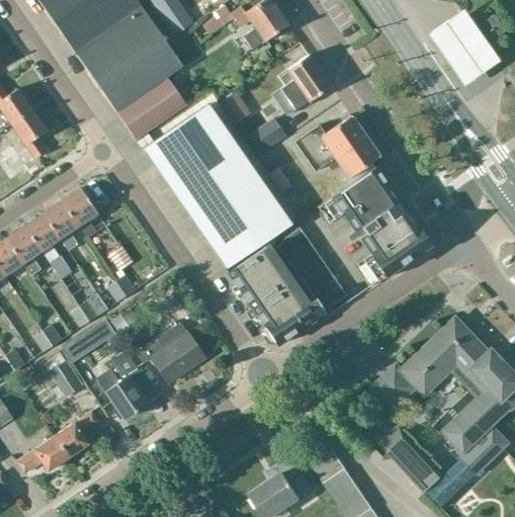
[(39,0),(77,54),(143,7),(138,0),(39,0)]
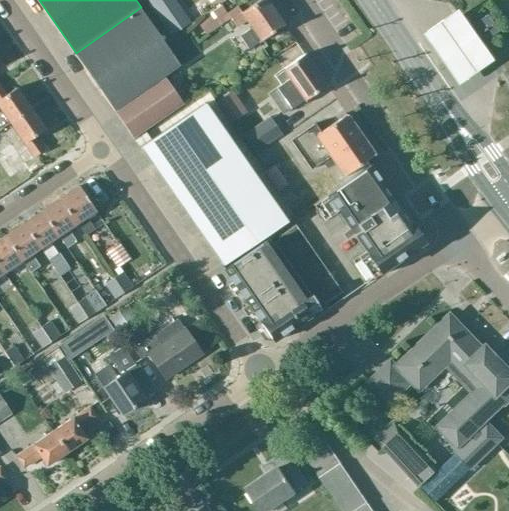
[(183,7),(178,0),(149,0),(163,20),(183,7)]
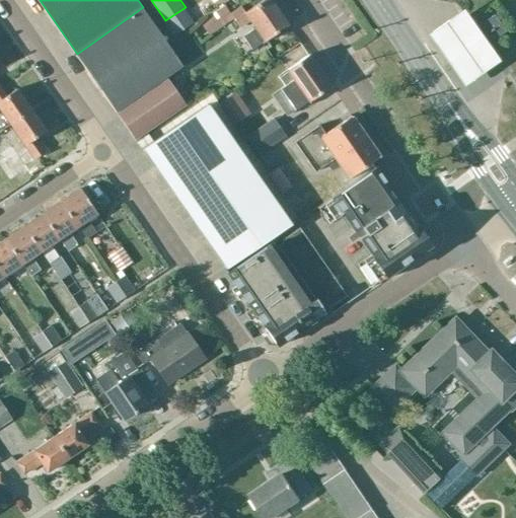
[(265,42),(289,24),(272,0),(264,0),(246,12),(242,6),(232,13),(241,27),(250,20),(255,28),(245,35),(254,49),(265,42)]
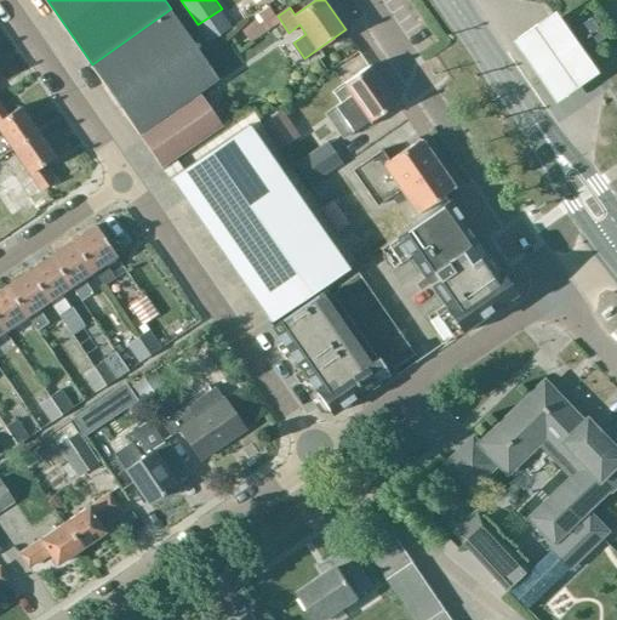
[(607,67),(561,4),(519,35),(565,98),(607,67)]
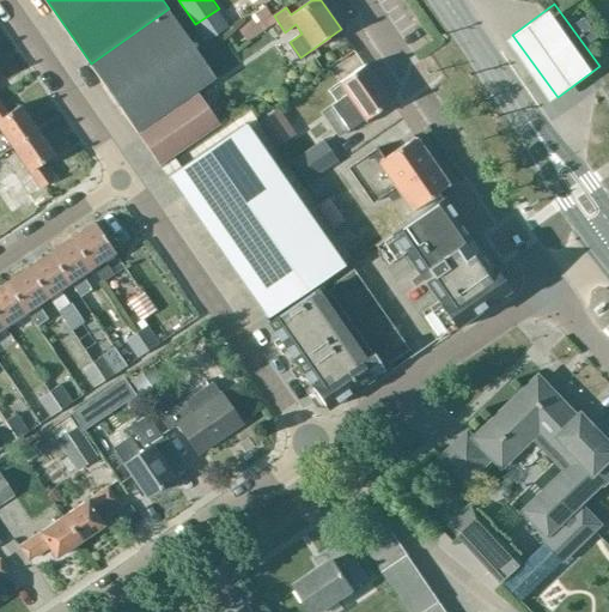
[(239,25),(250,41),(278,22),(267,6),(239,25)]
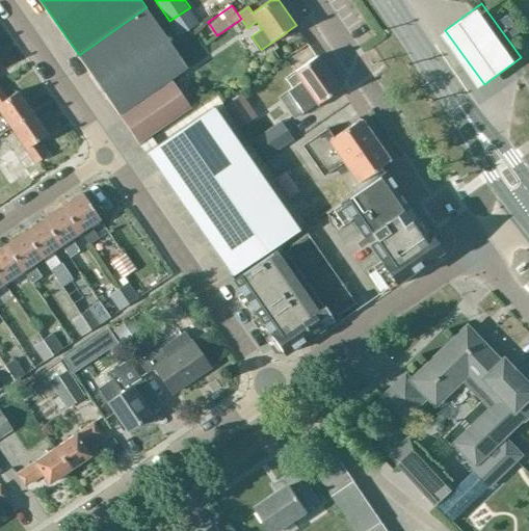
[(79,55),(122,115),(173,79),(188,68),(147,7),(79,55)]
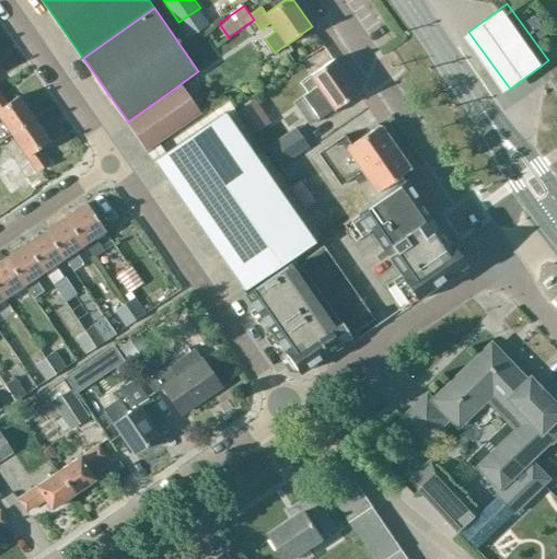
[(515,28),(529,47),(549,32),(536,14),(515,28)]
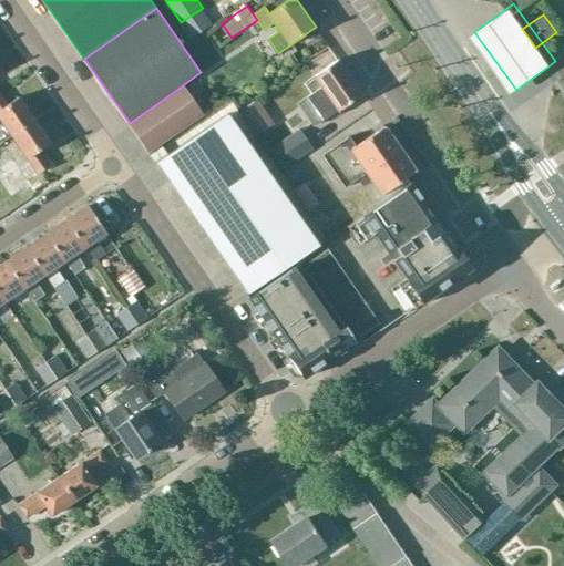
[(339,60),(306,83),(314,93),(307,98),(322,120),(329,115),(338,109),(339,111),(363,94),(339,60)]
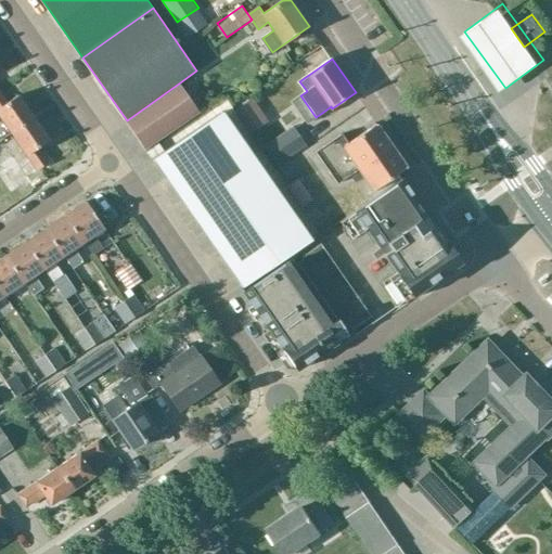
[(180,82),(127,120),(146,149),(201,112),(180,82)]
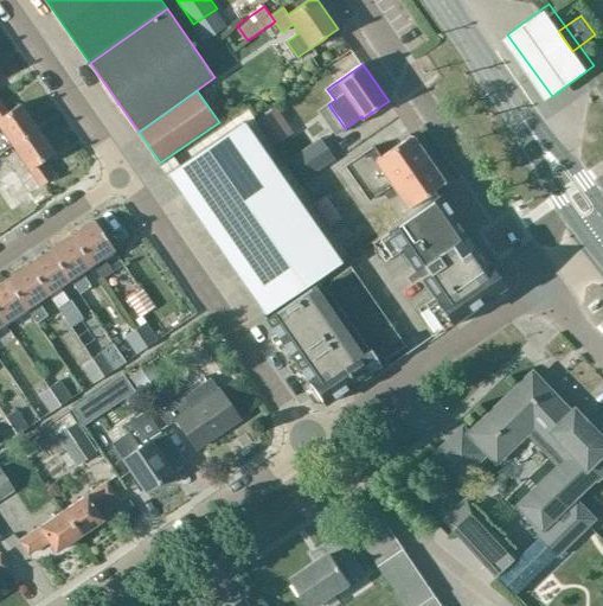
[(0,123),(14,145),(39,128),(23,103),(12,112),(0,95),(0,123)]
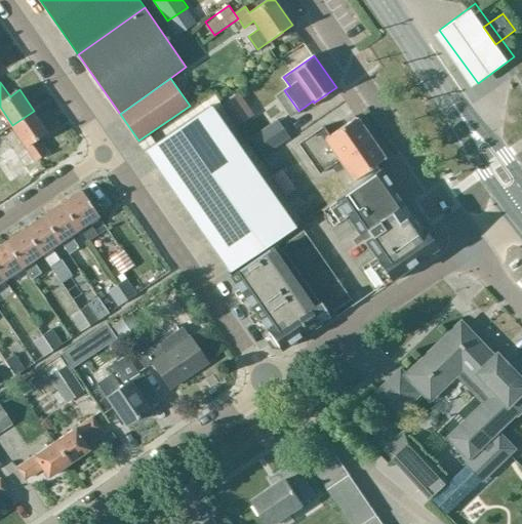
[(227,103),(240,123),(255,113),(241,93),(227,103)]
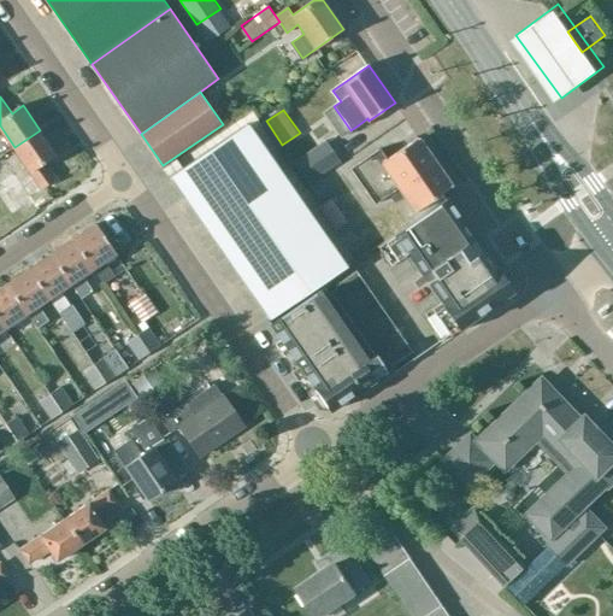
[(171,177),(270,320),(347,267),(248,124),(171,177)]
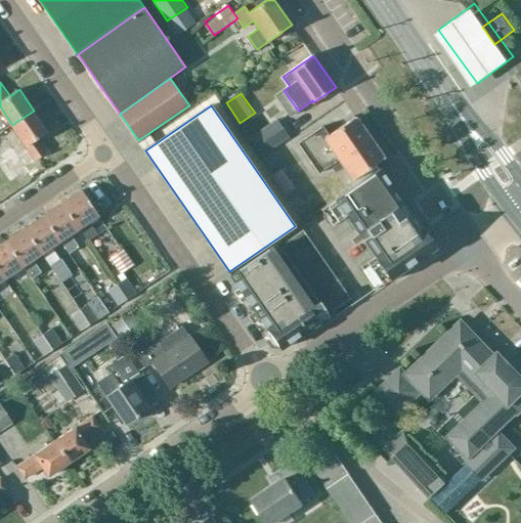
[(34,111),(12,125),(38,161),(48,153),(39,139),(49,132),(34,111)]
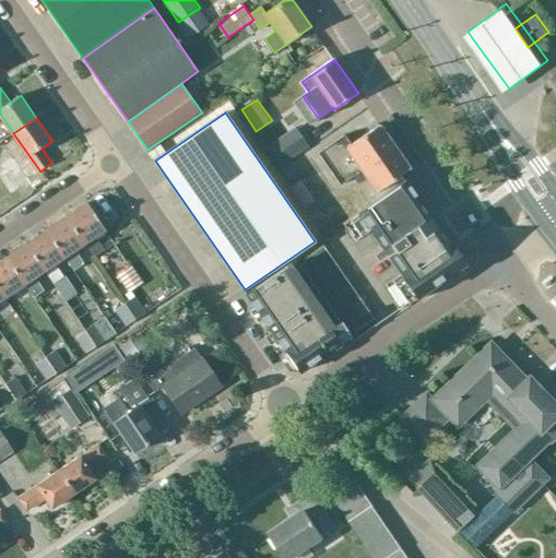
[(320,153),(321,154),(342,185),(355,176),(359,183),(369,177),(378,189),(410,167),(379,123),(352,142),(346,134),(320,153)]
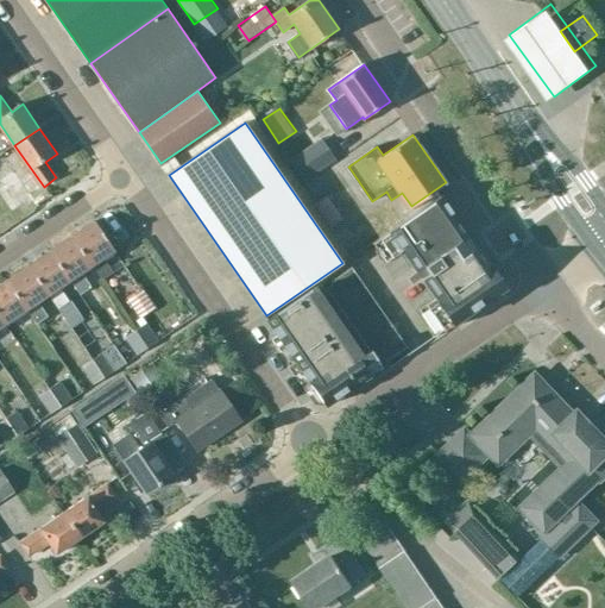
[(323,142),(292,163),(306,182),(336,161),(323,142)]
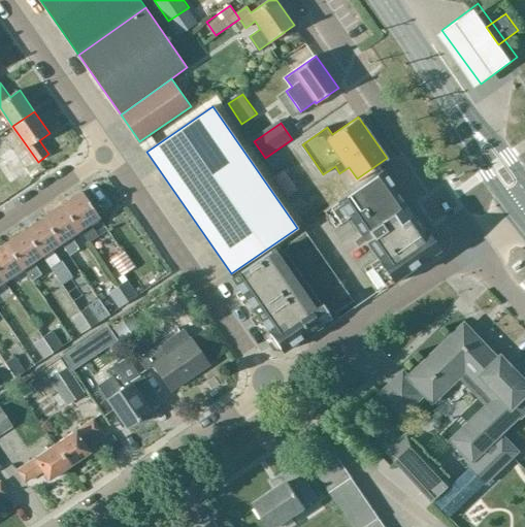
[(285,169),(275,176),(289,196),(299,190),(285,169)]
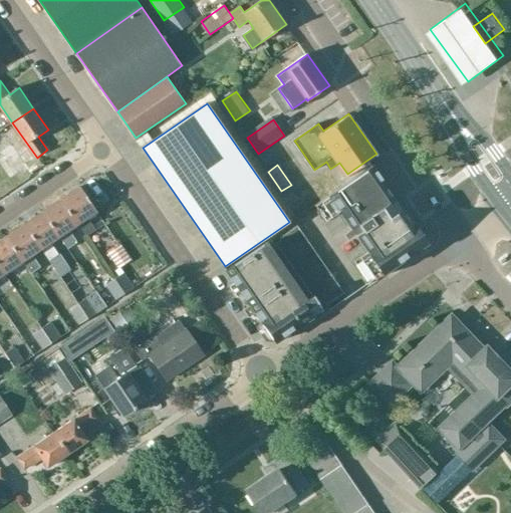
[(373,166),(330,196),(385,273),(428,244),(373,166)]
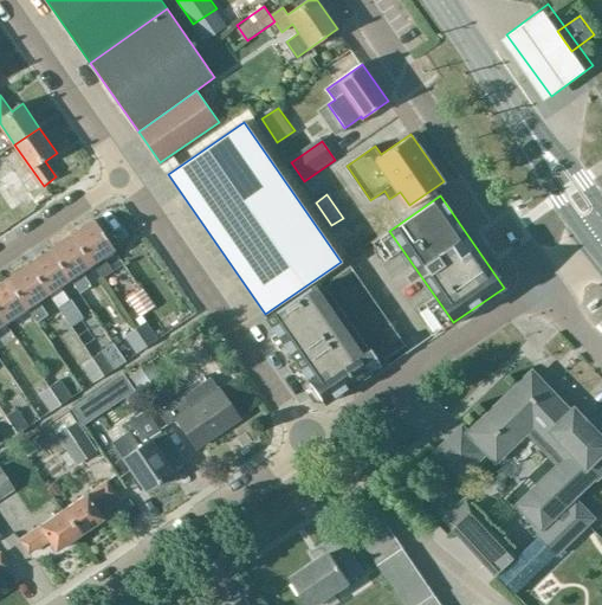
[(73,233),(94,262),(103,277),(114,270),(104,255),(115,248),(96,218),(73,233)]
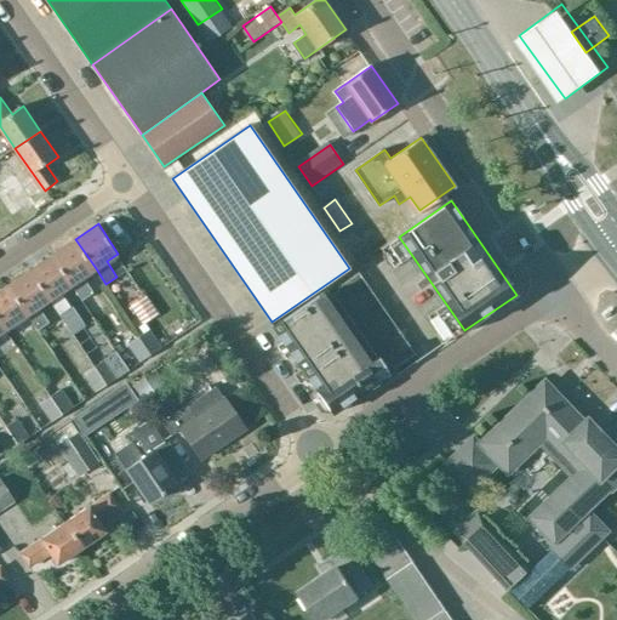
[(52,255),(73,284),(83,300),(95,291),(84,277),(96,268),(75,239),(52,255)]
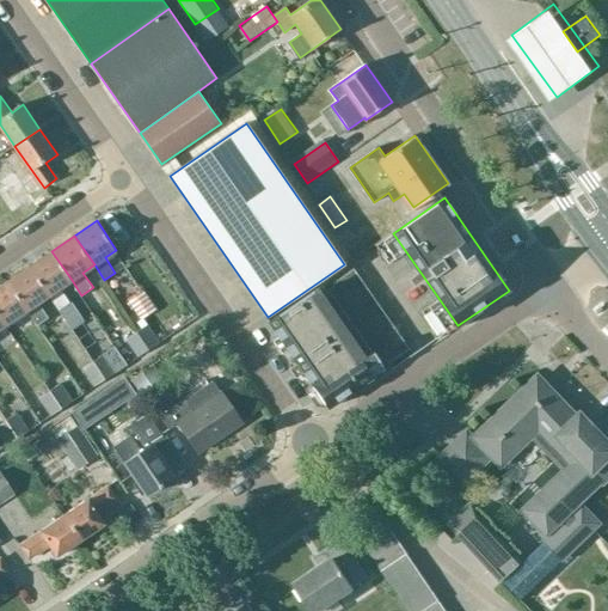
[(41,280),(50,294),(60,309),(71,301),(61,287),(72,280),(51,251),(30,266),(41,280)]
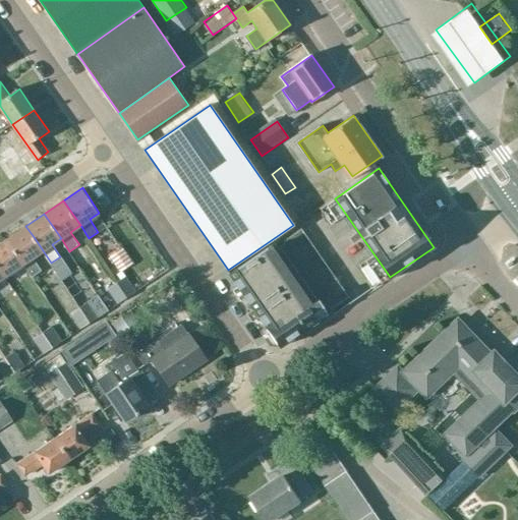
[(25,226),(7,238),(24,263),(33,277),(43,270),(34,256),(43,250),(35,238),(25,226)]
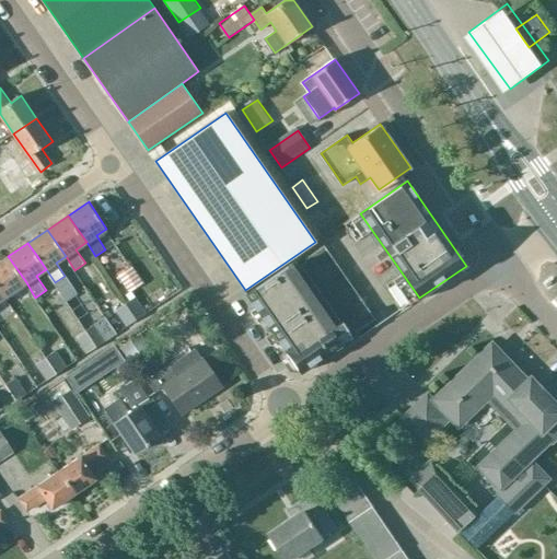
[(8,256),(0,261),(0,288),(6,297),(26,282),(8,256)]
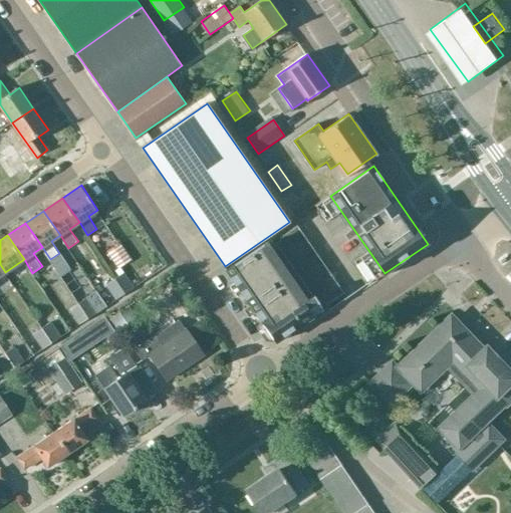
[(263,244),(227,269),(277,342),(313,317),(329,305),(282,238),(277,243),(313,297),(304,303),(263,244)]
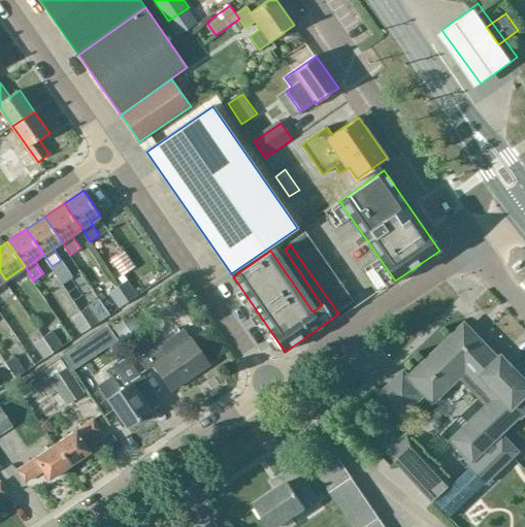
[(111,258),(124,275),(136,267),(125,250),(111,258)]
